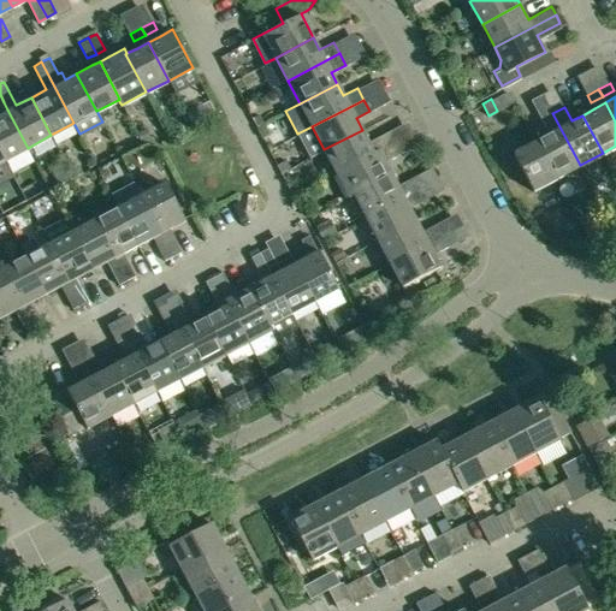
[(0,113),(0,150),(5,160),(28,148),(7,110),(0,113)]
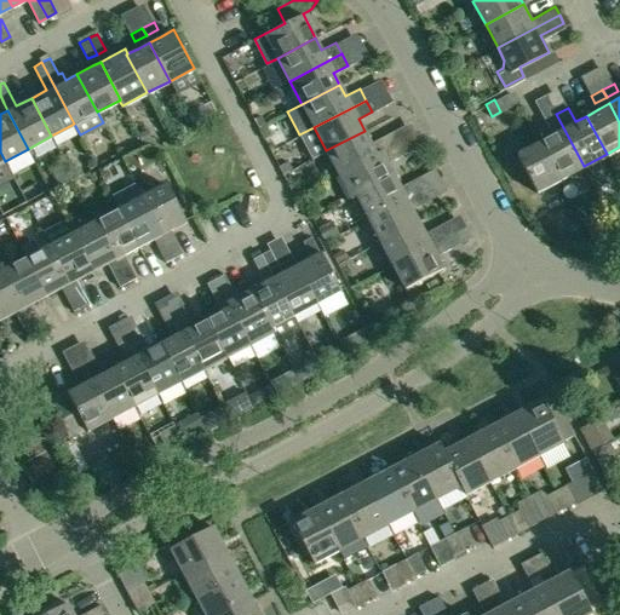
[(552,133),(540,141),(561,178),(584,166),(556,114),(545,120),(552,133)]
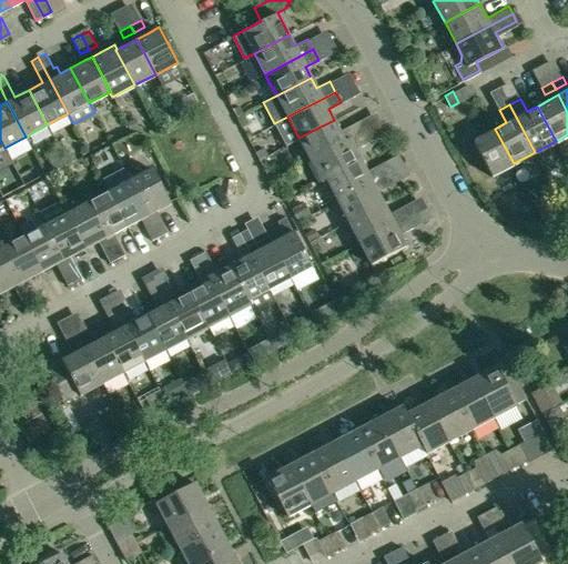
[(298,138),(310,159),(345,141),(344,140),(348,138),(350,138),(362,132),(356,121),(340,130),(334,120),(298,138)]
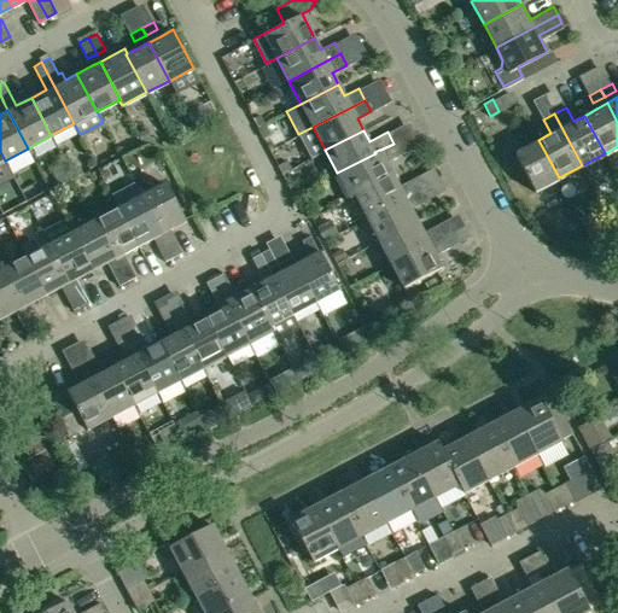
[(559,177),(538,140),(514,152),(535,191),(559,177)]
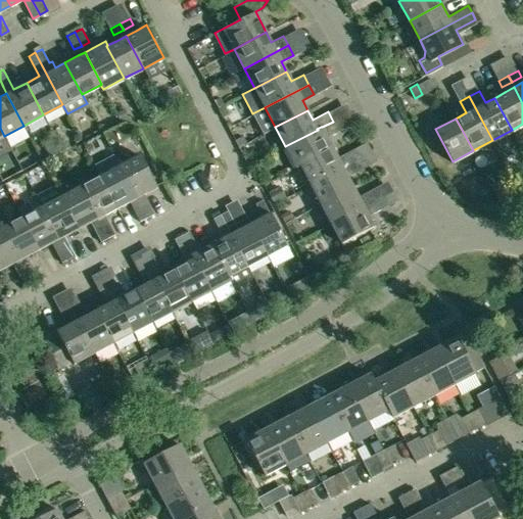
[(338,131),(333,122),(322,127),(321,127),(317,129),(318,130),(285,146),(295,167),(300,164),(299,163),(332,146),(327,137),(338,131)]
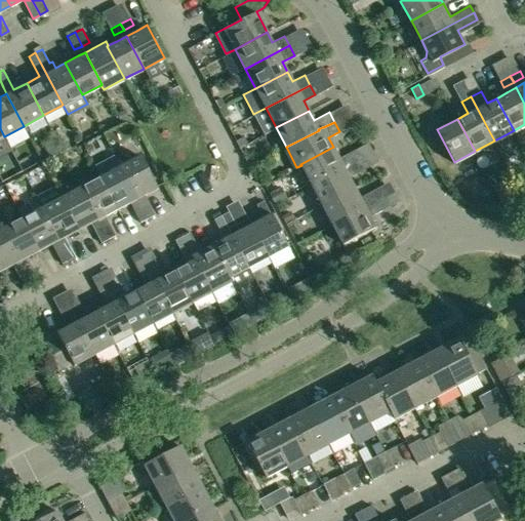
[(301,165),(311,184),(356,161),(351,151),(338,157),(333,147),(300,164),(301,165)]
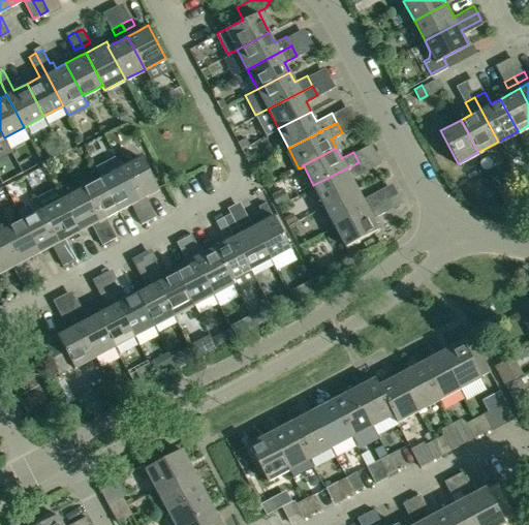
[(137,199),(146,195),(158,188),(142,156),(121,166),(137,199)]
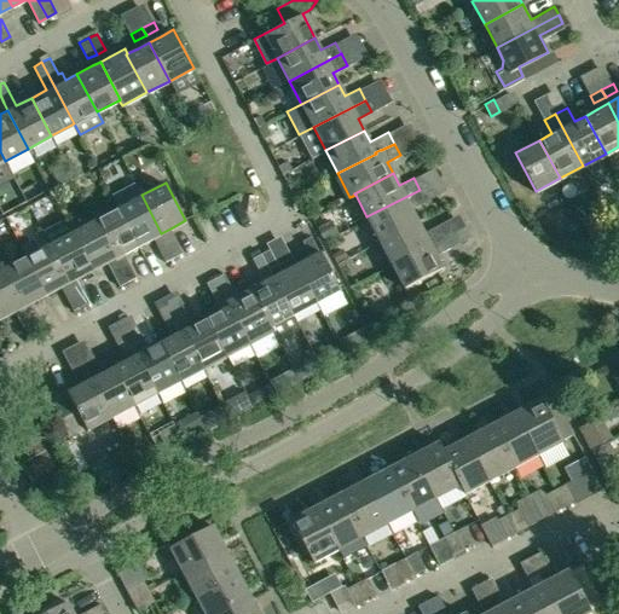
[(424,201),(420,190),(366,216),(379,239),(417,220),(411,208),(424,201)]
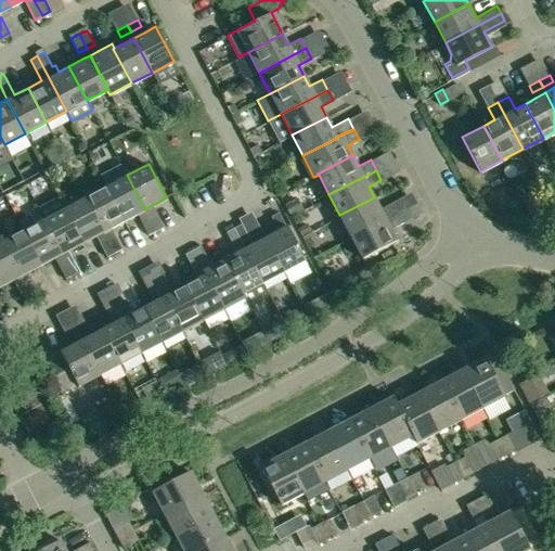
[(106,186),(105,186),(124,220),(138,213),(144,209),(127,175),(106,186)]
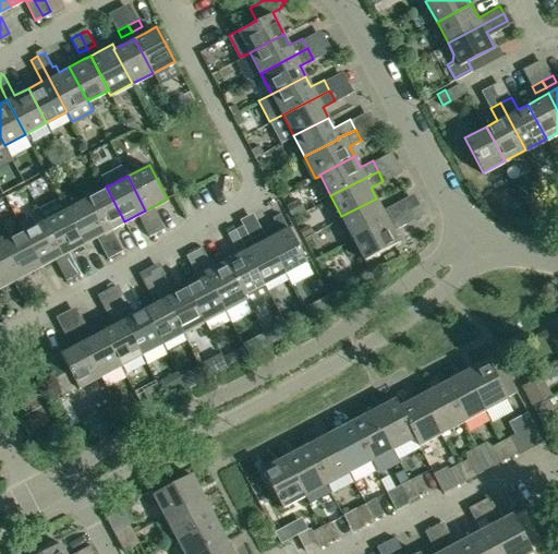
[(111,228),(124,221),(106,187),(86,197),(104,232),(111,228)]
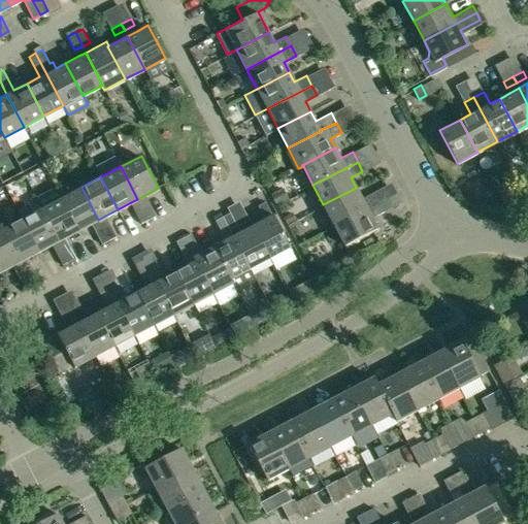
[(283,185),(270,191),(276,202),(289,196),(283,185)]
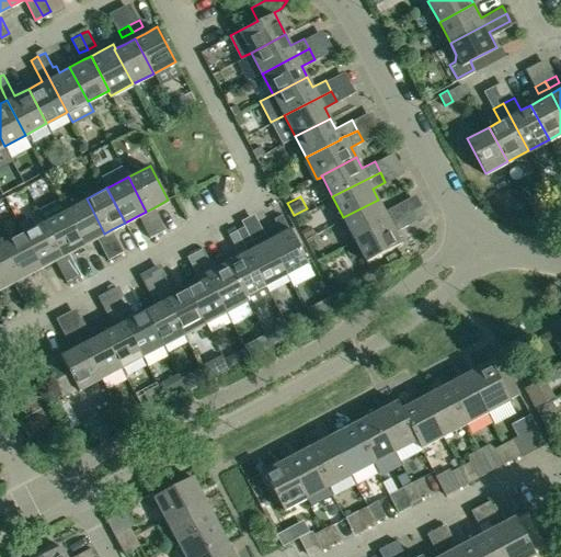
[(104,234),(87,199),(65,209),(83,245),(96,237),(104,234)]
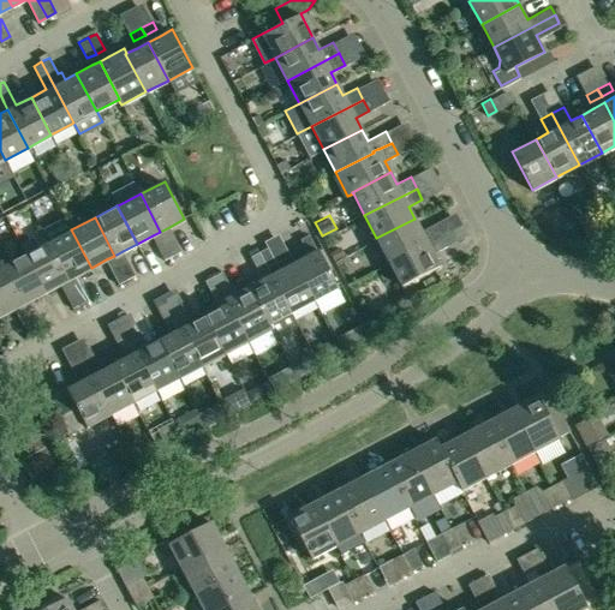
[(376,238),(388,262),(441,234),(435,222),(421,229),(415,219),(376,238)]
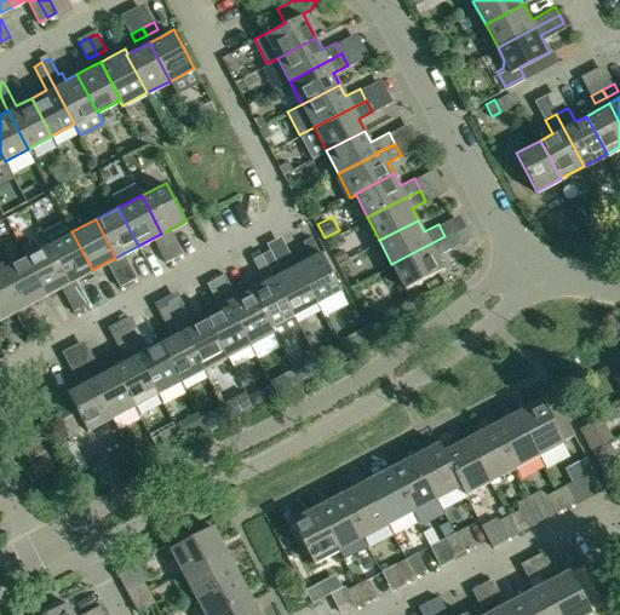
[(92,270),(72,231),(49,243),(69,282),(78,277),(92,270)]
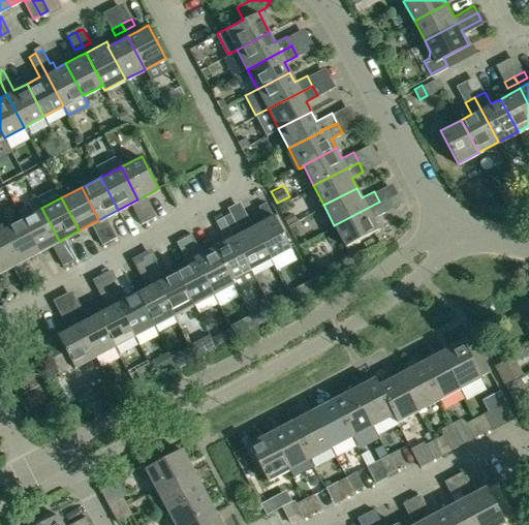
[(155,214),(148,201),(141,205),(148,218),(155,214)]
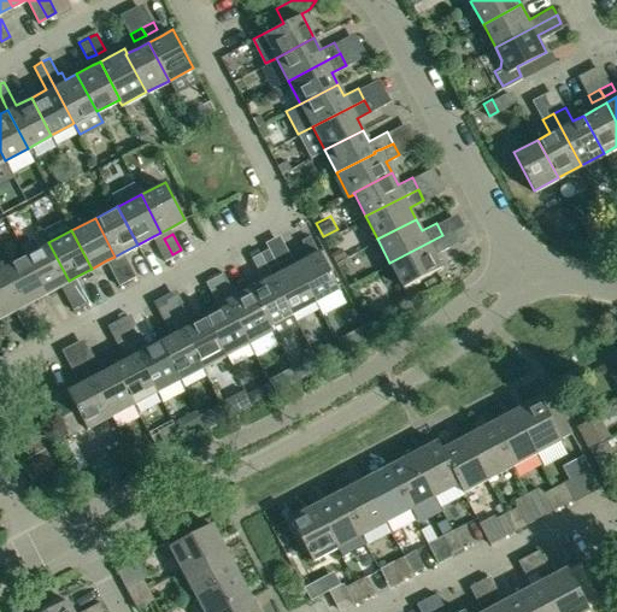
[(301,239),(306,248),(315,243),(310,234),(301,239)]
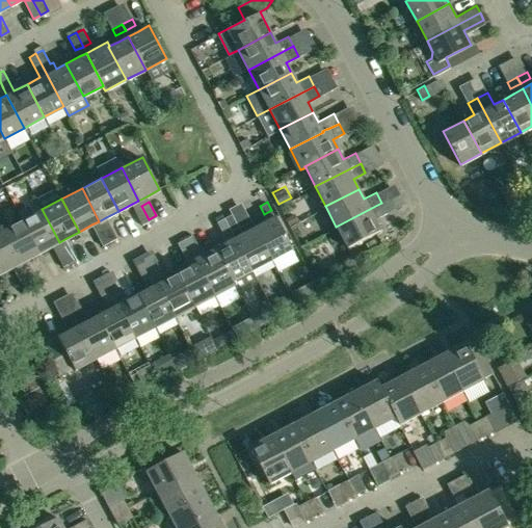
[(387,212),(381,203),(336,227),(347,246),(380,229),(374,218),(387,212)]
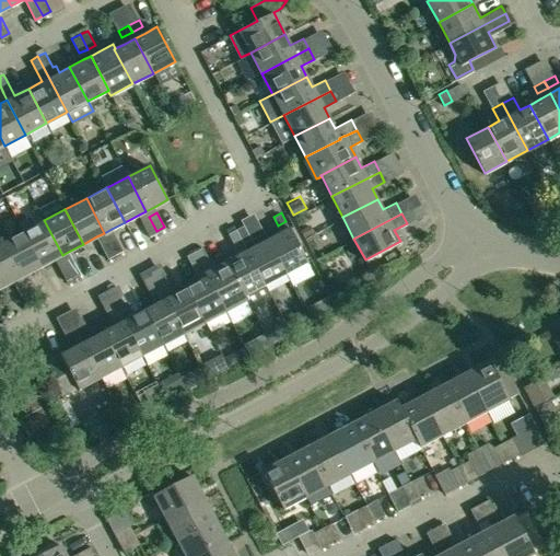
[(156,231),(149,217),(141,220),(149,235),(156,231)]
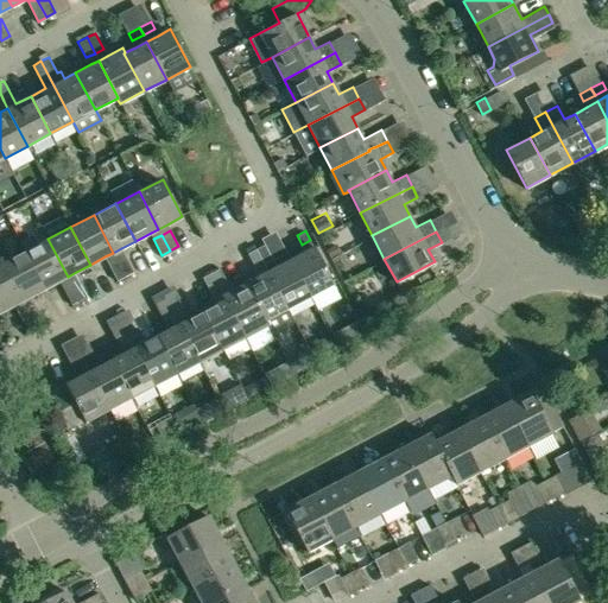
[(48,239),(25,251),(45,289),(59,280),(68,277),(48,239)]
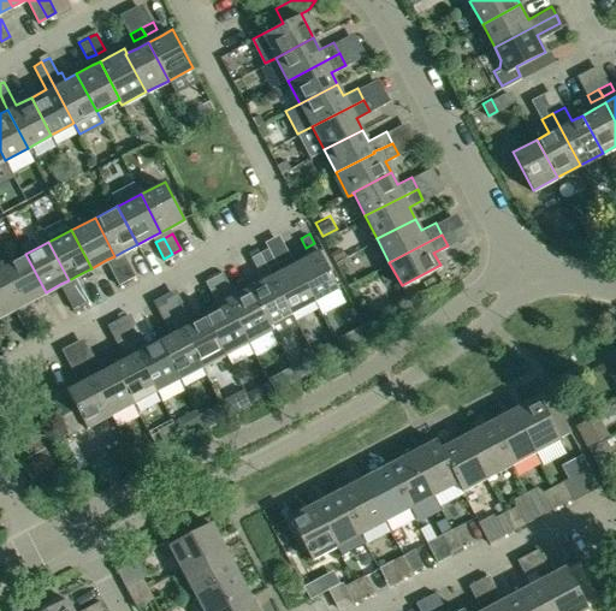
[(259,251),(291,312),(314,300),(294,261),(279,270),(267,247),(259,251)]
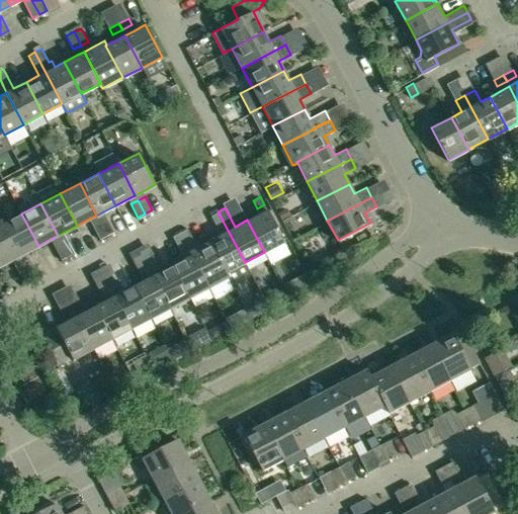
[(260,213),(247,220),(264,252),(284,241),(268,209),(267,209),(260,213)]
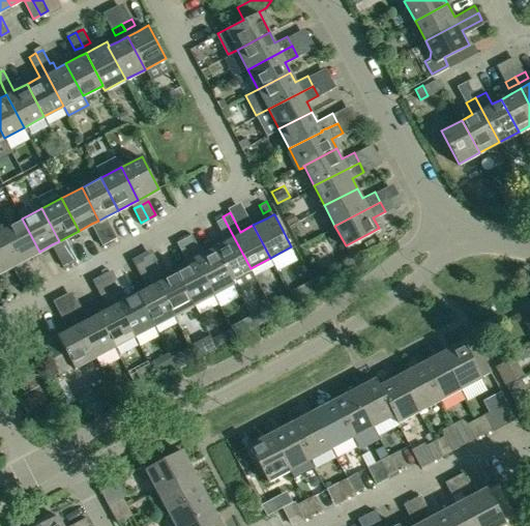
[(224,240),(213,246),(231,279),(232,278),(244,271),(251,268),(223,216),(216,220),(224,234),(221,235),(224,240)]
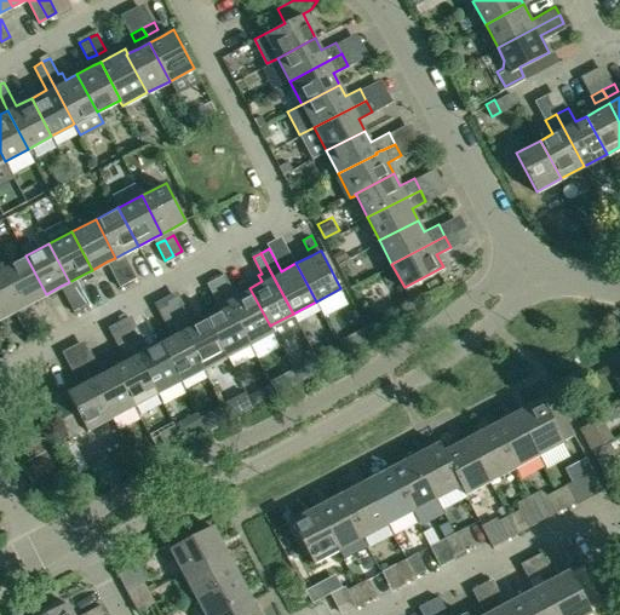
[(32,302),(46,294),(26,256),(4,266),(3,268),(23,306),(32,302)]
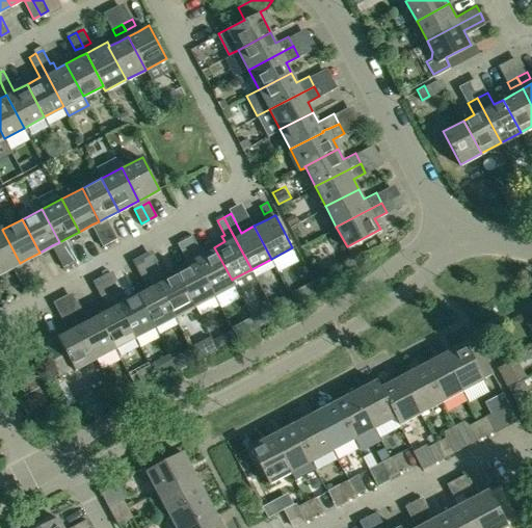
[(102,226),(109,240),(116,237),(109,222),(102,226)]
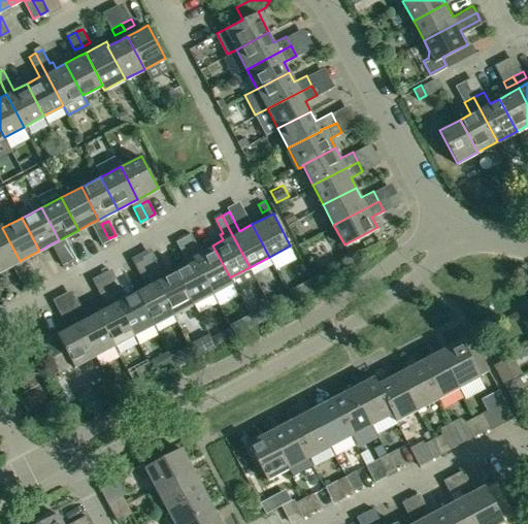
[(1,223),(0,223),(0,270),(12,264),(22,284),(29,280),(22,266),(20,261),(2,228),(3,227),(1,223)]
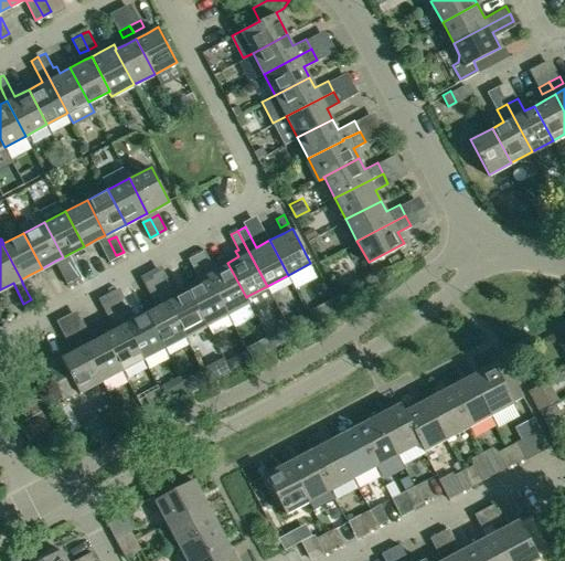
[(108,240),(100,244),(108,260),(116,255),(108,240)]
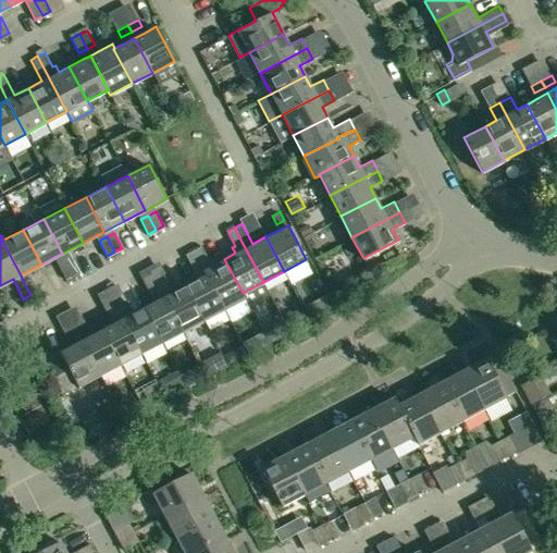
[(244,292),(243,293),(224,259),(211,266),(200,245),(193,248),(203,269),(202,270),(206,274),(207,274),(224,308),(246,297),(244,292)]
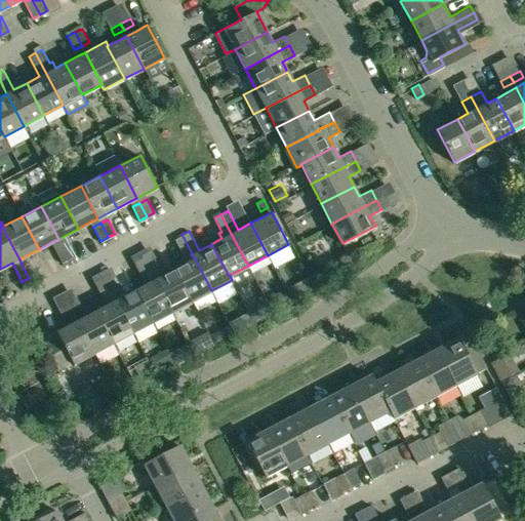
[(185,257),(192,253),(182,234),(174,238),(185,257)]
